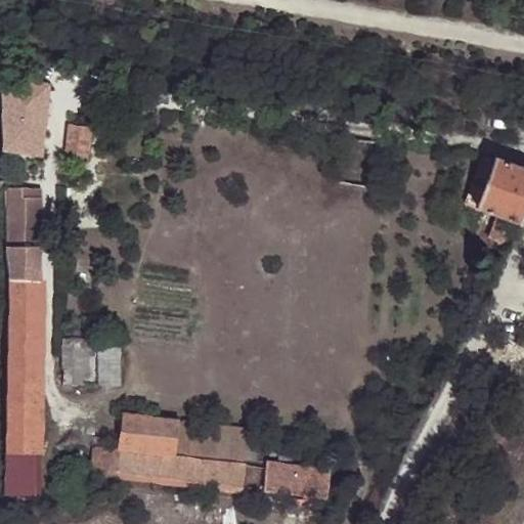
[(48,83),(2,76),(3,148),(40,155),(48,83)]
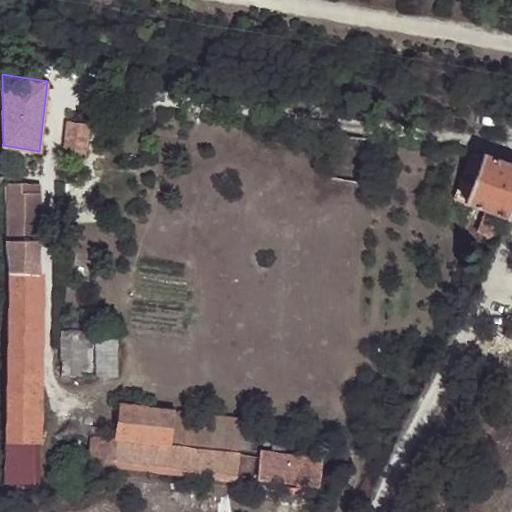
[(67,124),(63,151),(82,154),(86,126),(67,124)]
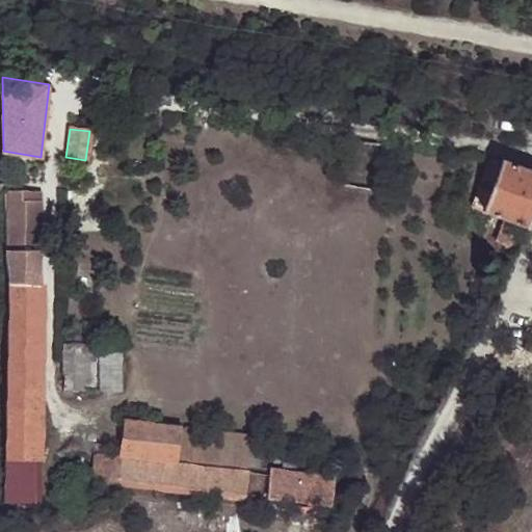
[(485,212),(502,162),(487,158),(473,208),(485,212)]
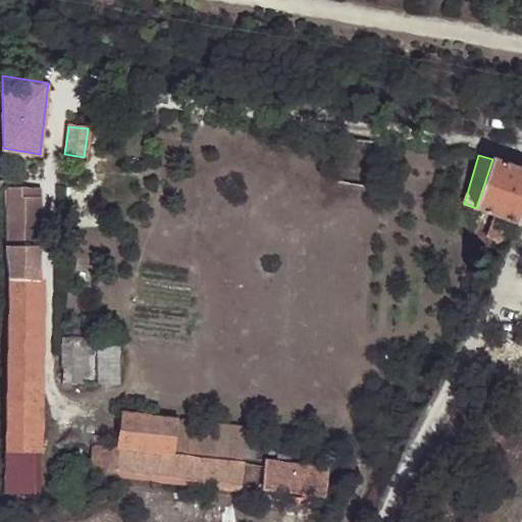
[(518,224),(521,214),(521,169),(492,159),(476,208),(497,217),(510,221),(518,224)]
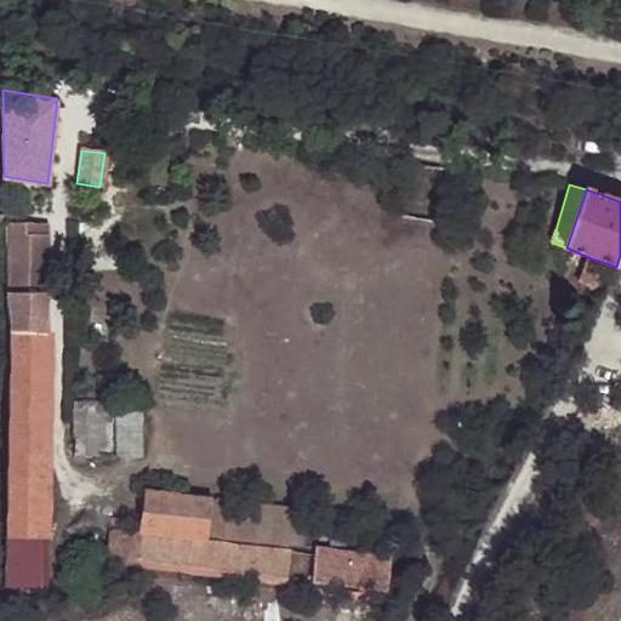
[(5,221),(5,292),(23,291),(22,220),(5,221)]
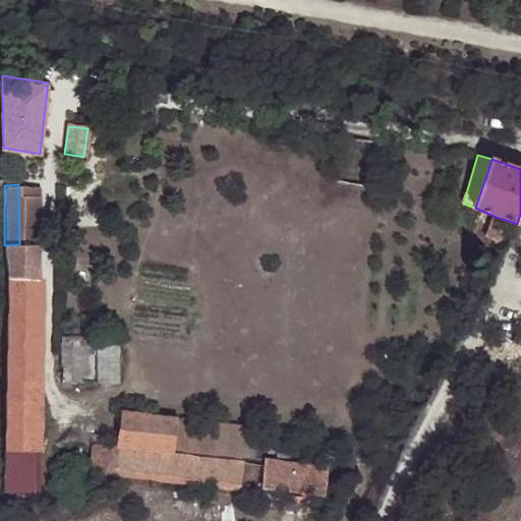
[(501,243),(509,221),(496,217),(487,238),(501,243)]
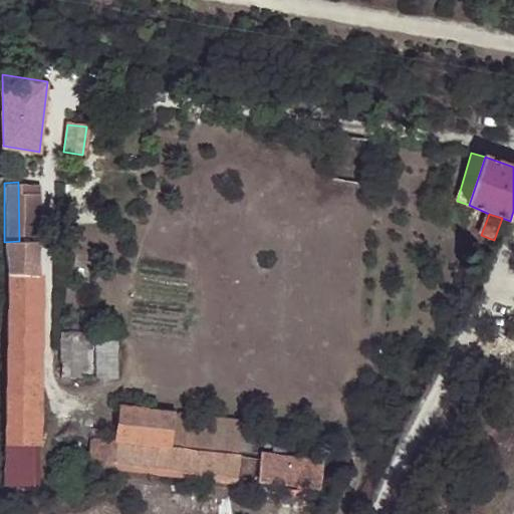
[(7,280),(3,484),(24,484),(34,485),(37,241),(19,241),(4,242),(7,261),(7,280)]
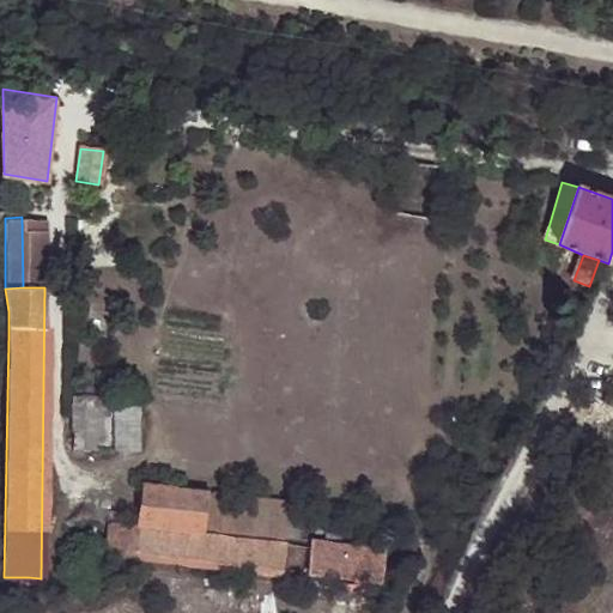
[(73,447),(108,449),(108,396),(72,396),(73,447)]
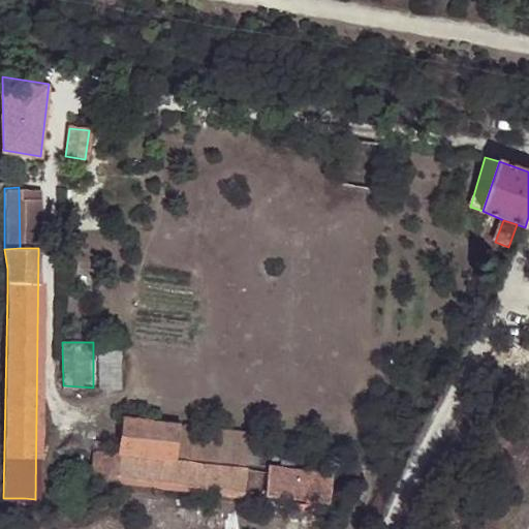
[(98,387),(120,387),(119,343),(99,343),(97,343),(98,387)]
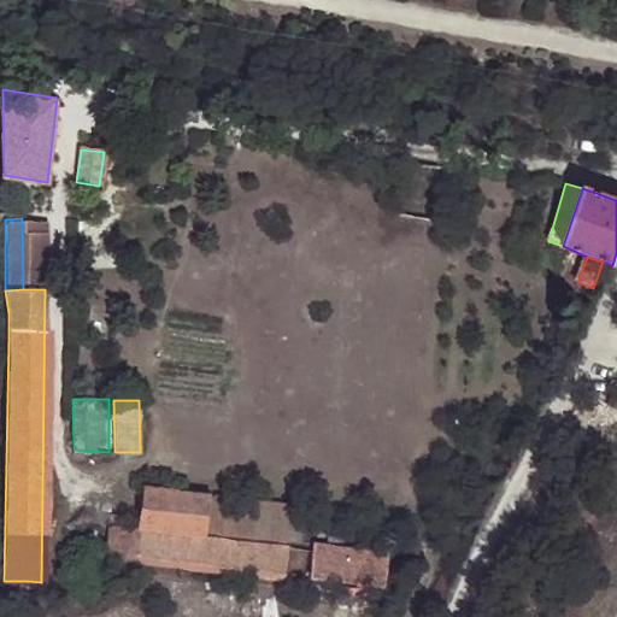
[(201,526),(206,495),(145,488),(139,530),(111,526),(109,553),(283,575),(287,547),(200,536),(201,526)]
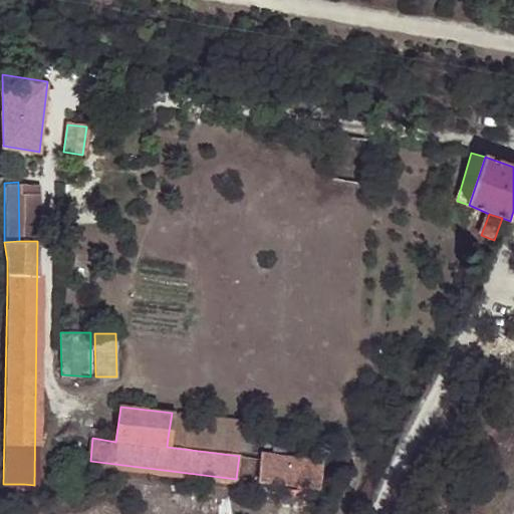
[(252,423),(172,413),(168,438),(201,446),(249,452),(252,423)]
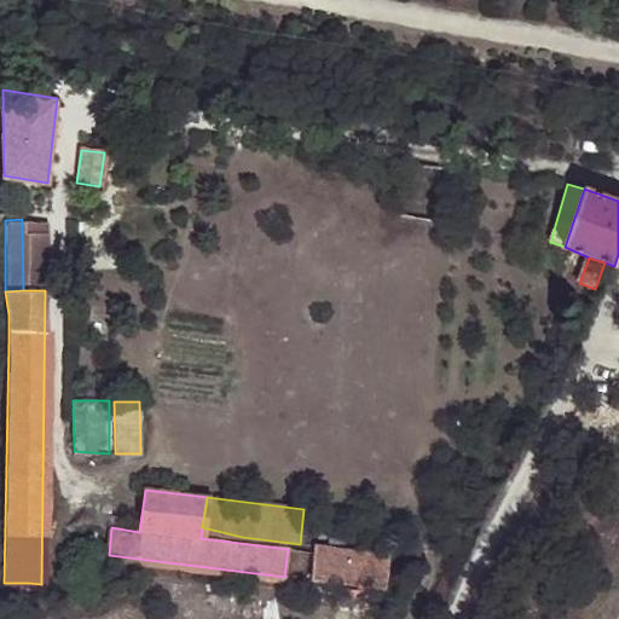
[(342,549),(346,514),(330,513),(327,547),(342,549)]
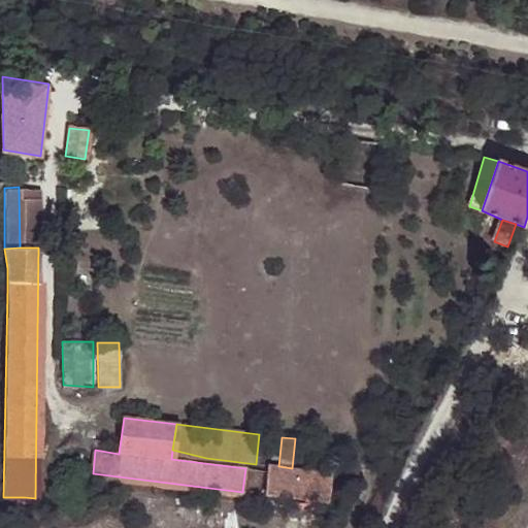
[(287,473),(284,497),(328,502),(330,479),(287,473)]
